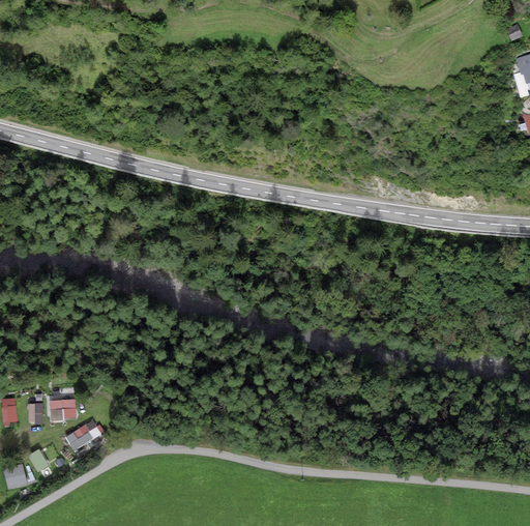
[(510,40),(523,37),(518,24),(506,28),(510,40)]
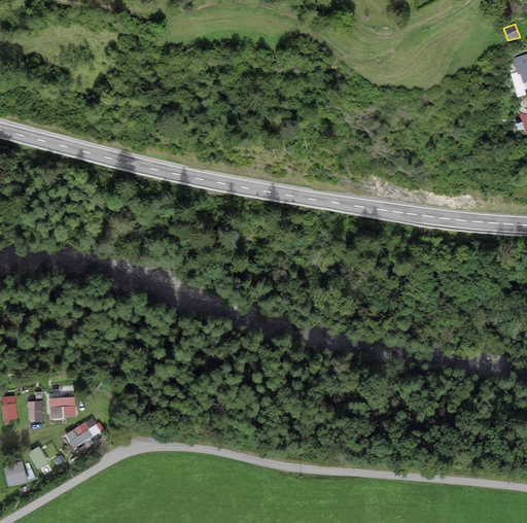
[(526,51),(515,57),(523,82),(526,80),(526,51)]
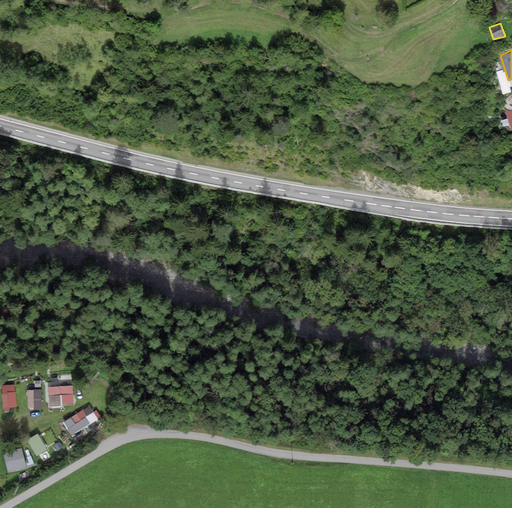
[(51,401),(72,402),(72,386),(51,386),(51,401)]
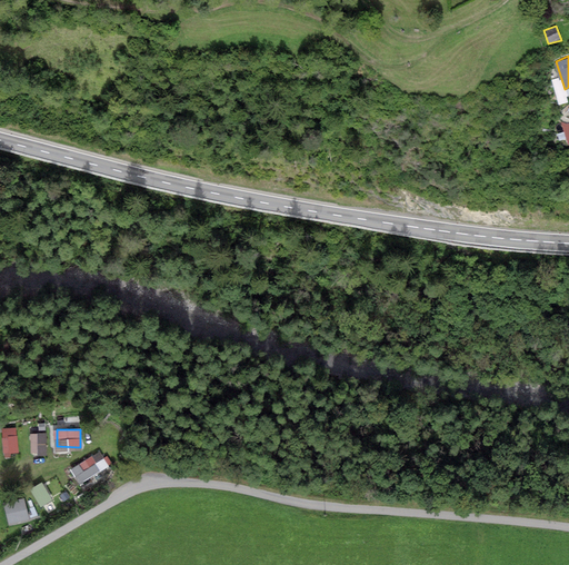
[(30,488),(40,507),(52,501),(42,482),(30,488)]
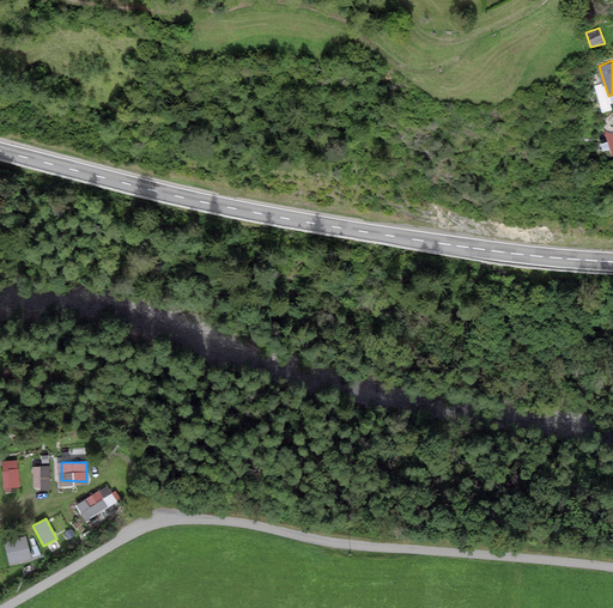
[(25,534),(4,539),(5,545),(26,540),(25,534)]
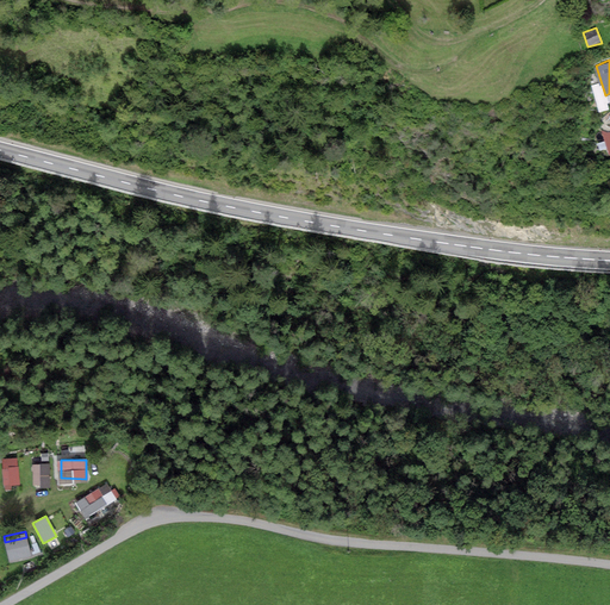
[(25,538),(5,544),(10,561),(30,555),(25,538)]
